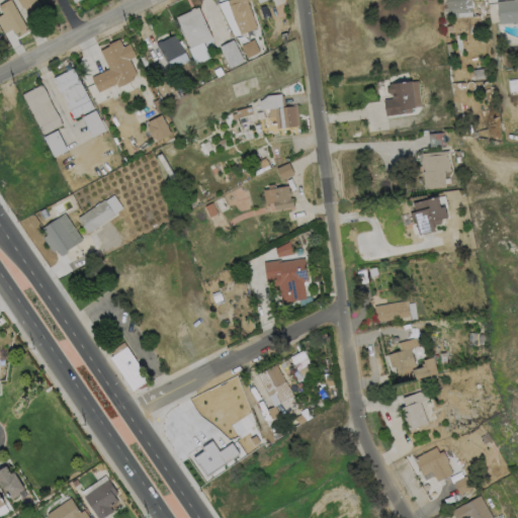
[(24,27),(25,31),(19,34),(18,31),(13,33),(10,29),(3,32),(0,26),(0,14),(2,13),(0,9),(0,3),(6,0),(9,0),(25,27),(24,27)]
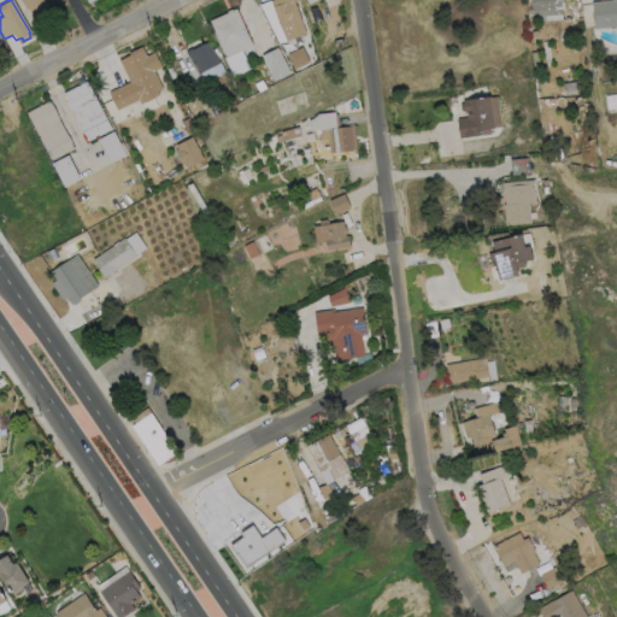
[(43,0),(46,3),(52,11),(35,21),(28,9),(25,9),(21,0),(43,0)]
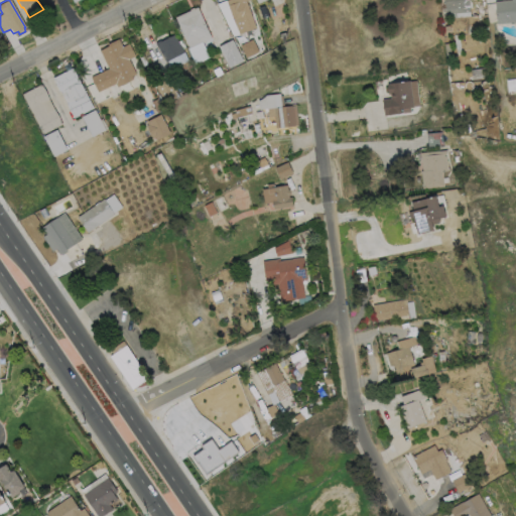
[(248,0),(246,1),(256,27),(238,34),(226,0),(248,0)]
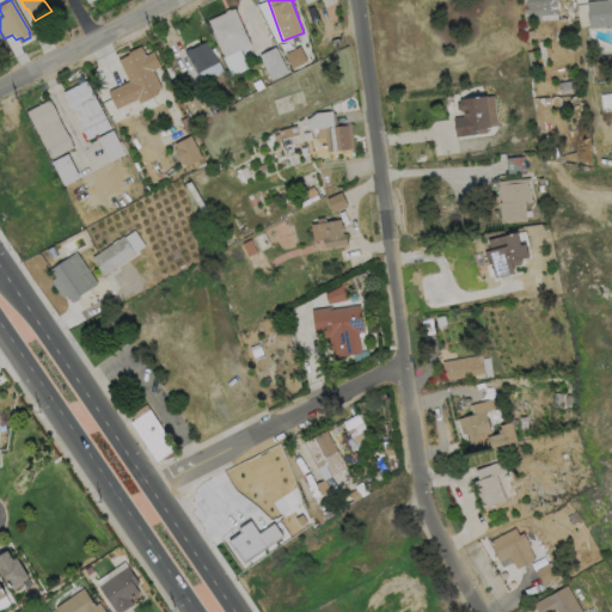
[(555,0),(556,12),(526,14),(526,13),(521,13),(520,0),(555,0)]
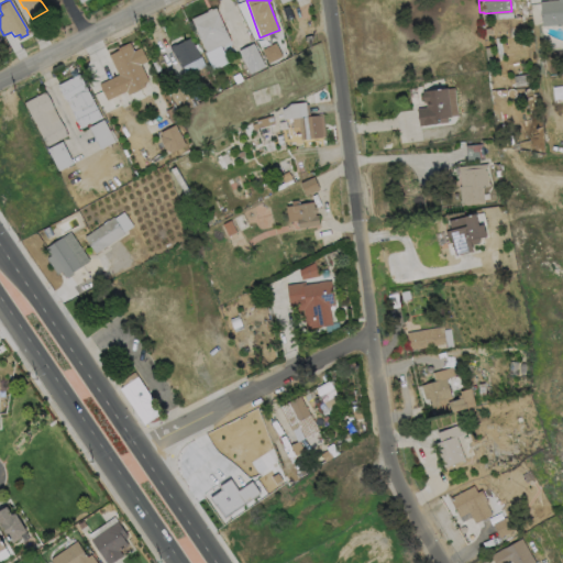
[(562,22),(540,24),(538,1),(548,0),(562,0),(562,22)]
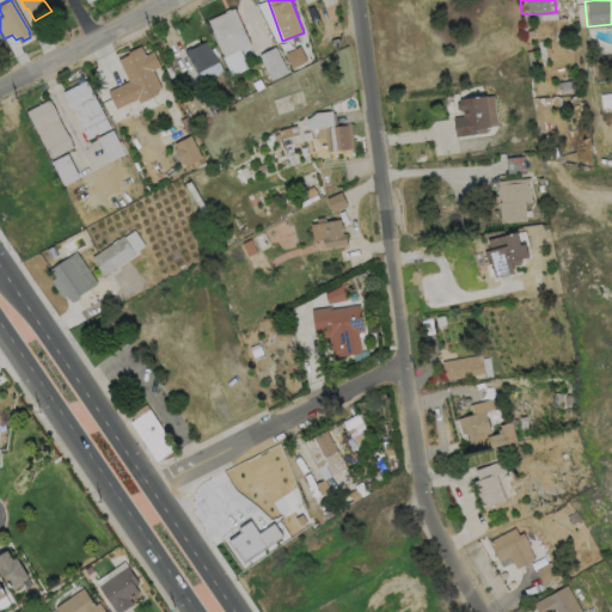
[(248,67),(231,77),(222,57),(222,55),(207,19),(224,12),(224,10),(228,8),(230,10),(233,7),(250,44),(239,49),(248,67)]
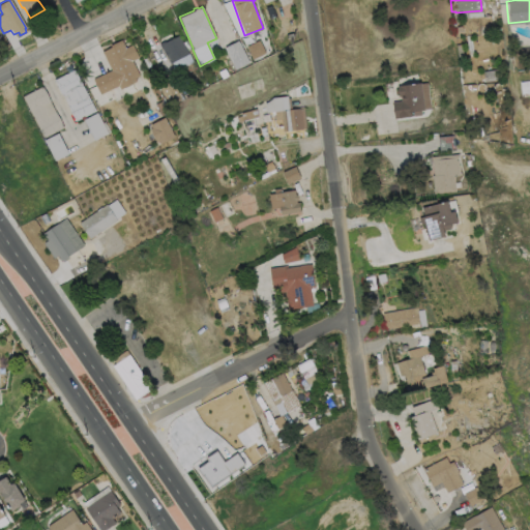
[(179,34),(188,53),(170,62),(160,43),(179,34)]
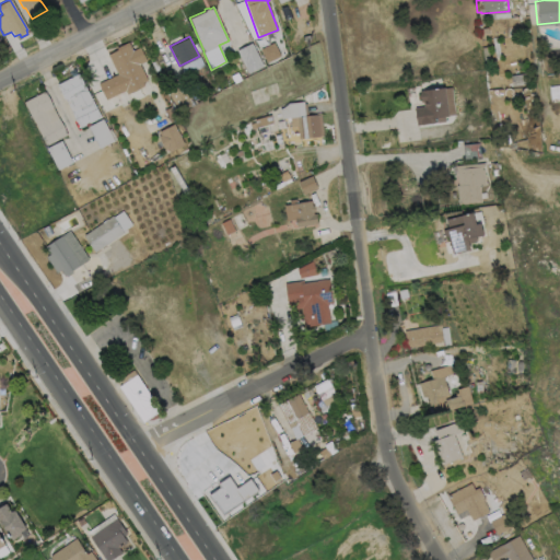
[(143,85),(127,94),(125,90),(105,98),(97,83),(117,73),(107,54),(117,49),(116,47),(128,42),(147,80),(142,82),(143,85)]
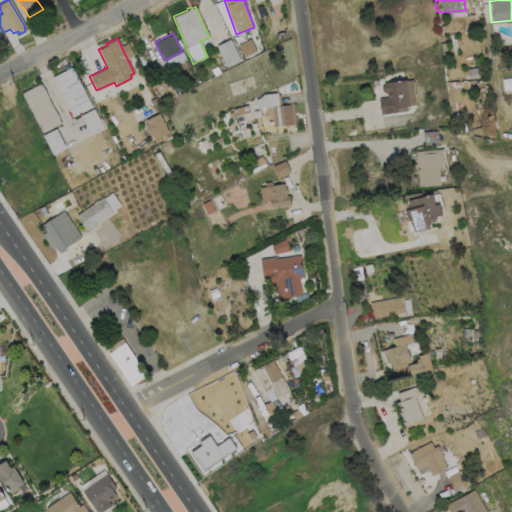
[(256,50),(244,56),(238,44),(250,38),(256,50)]
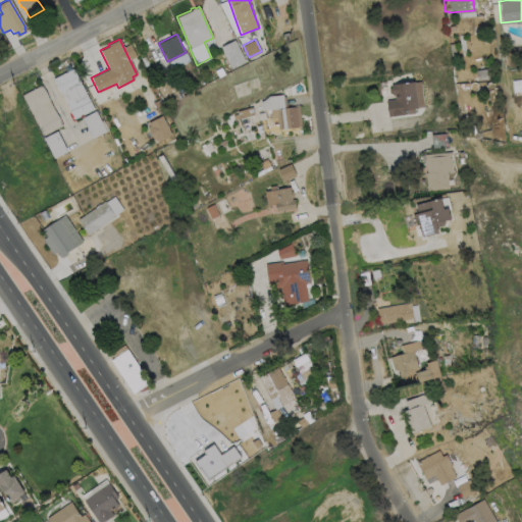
[(245,61),(231,68),(220,46),(233,40),(245,61)]
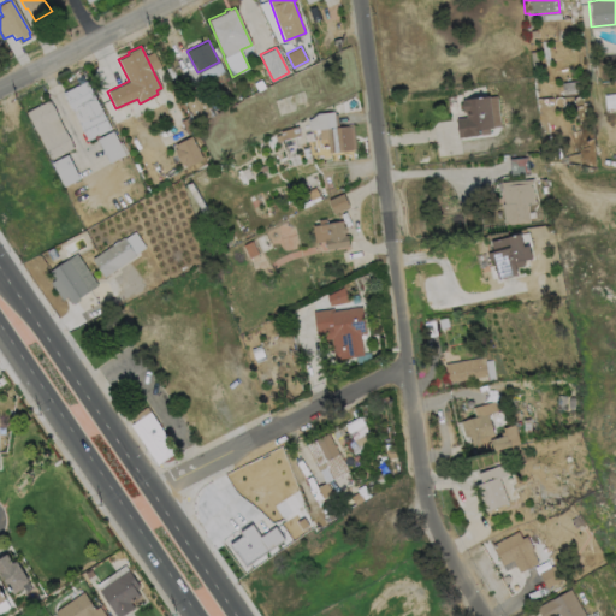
[(582,92),(562,94),(561,83),(581,80),(582,92)]
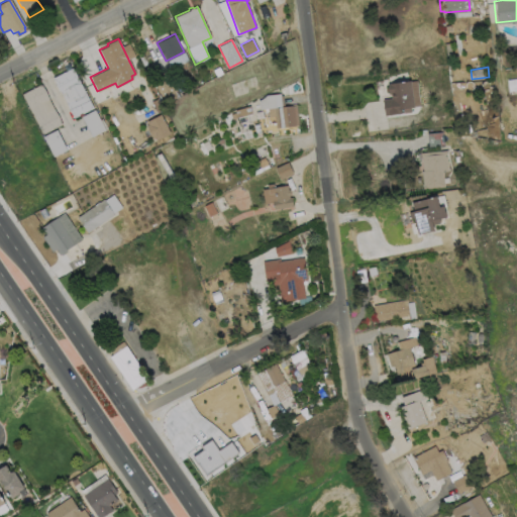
[(93,108),(74,117),(54,78),(73,68),(93,108)]
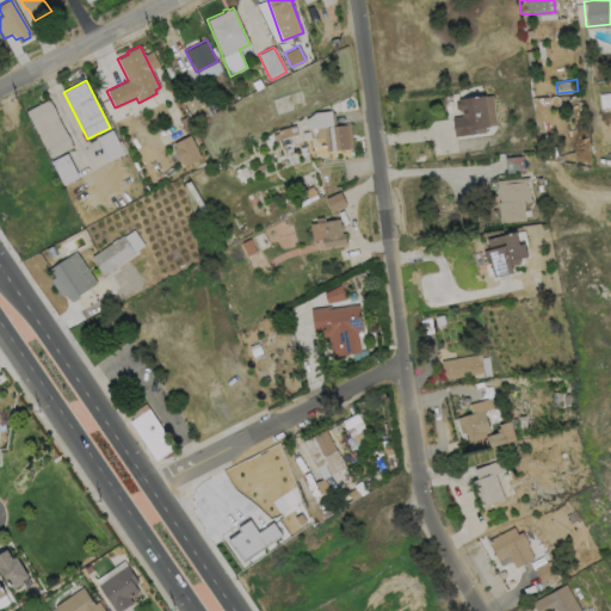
[(199,90),(204,100),(207,99),(210,105),(191,115),(183,99),(199,90)]
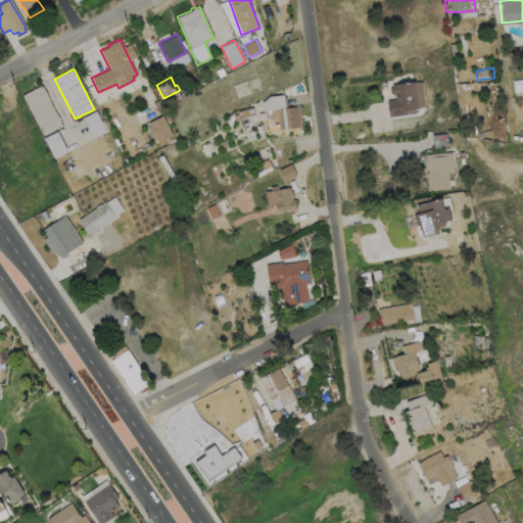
[(522,91),(514,92),(513,80),(522,79),(522,91)]
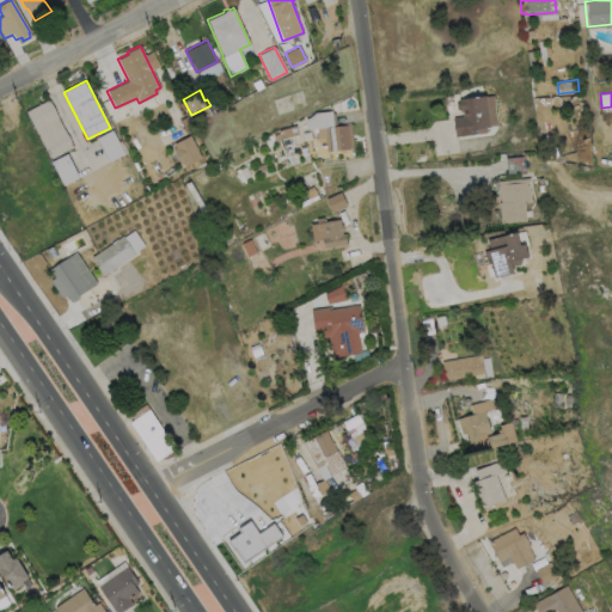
[(485,96),(493,96),(496,124),(489,126),(484,127),(485,132),(477,133),(477,128),(473,129),(473,134),(456,136),(453,117),(463,116),(463,111),(460,111),(460,109),(458,108),(457,103),(459,102),(459,99),(485,96)]
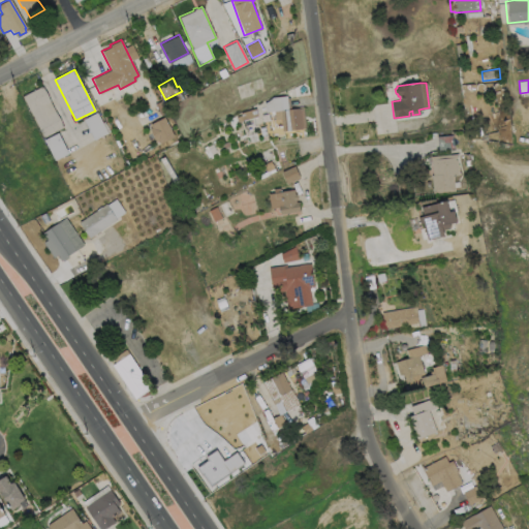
[(63,127),(43,136),(23,96),(41,86),(63,127)]
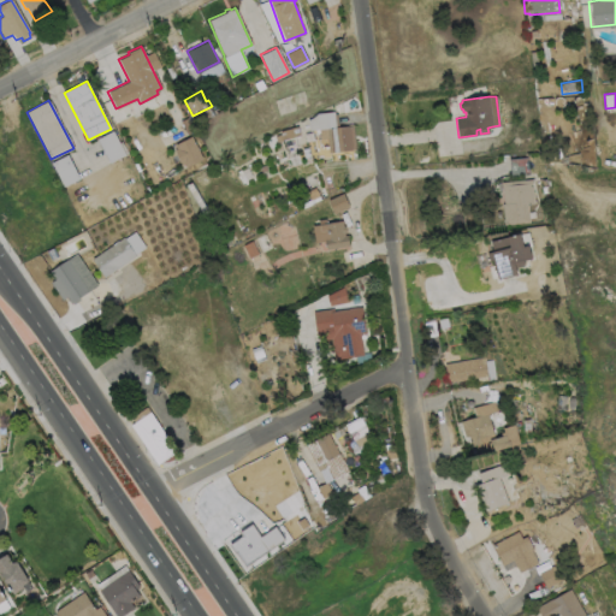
[(193,131),(187,134),(181,120),(187,118),(193,131)]
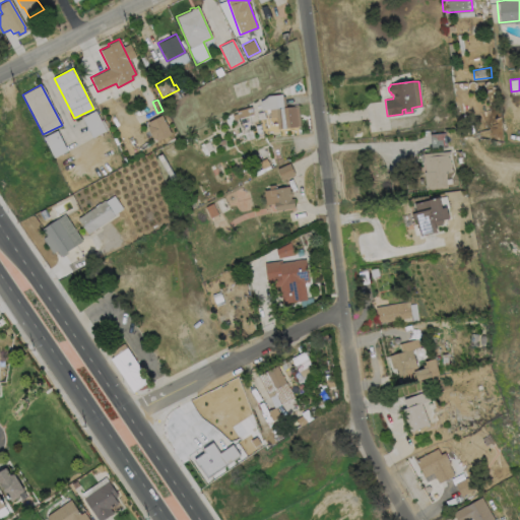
[(253,114),(234,120),(232,114),(237,113),(236,111),(251,106),(253,114)]
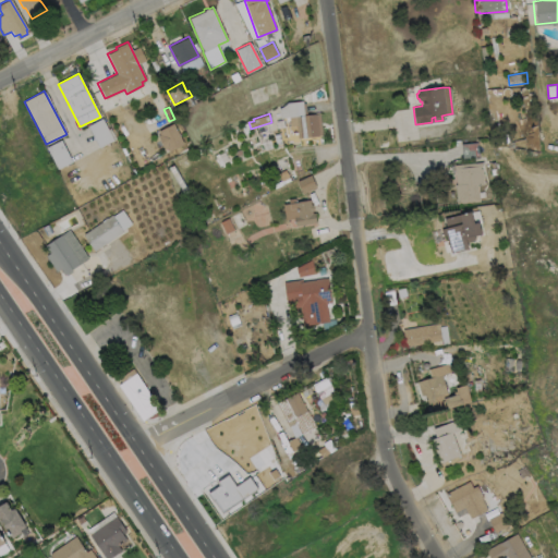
[(300,116),(319,113),(322,135),(302,137),(300,116)]
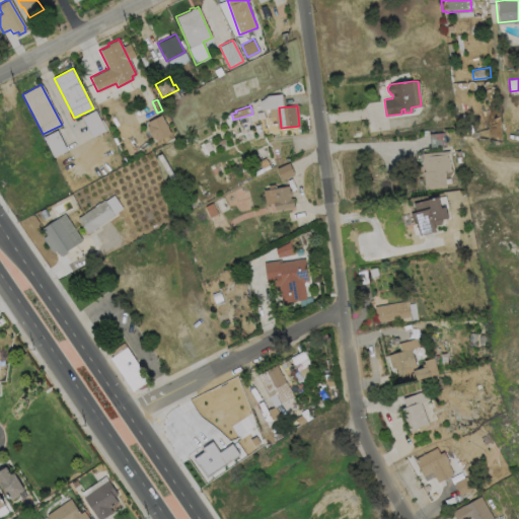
[(105,130),(91,137),(81,117),(94,109),(105,130)]
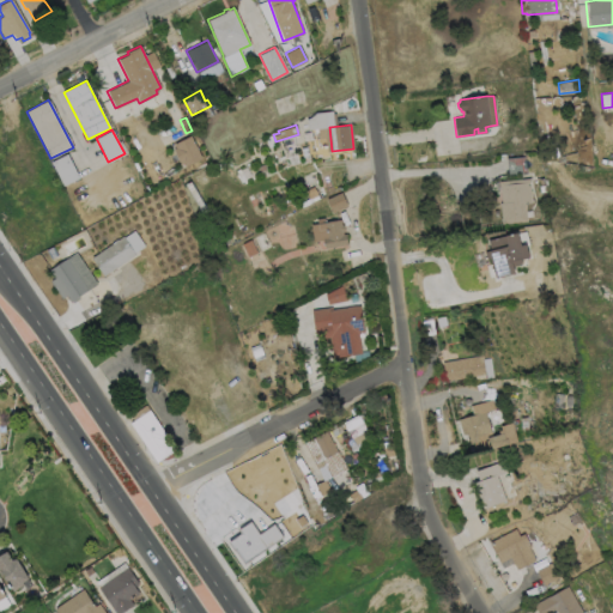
[(201,158),(184,167),(183,163),(181,164),(173,149),(176,147),(174,144),(190,135),(201,158)]
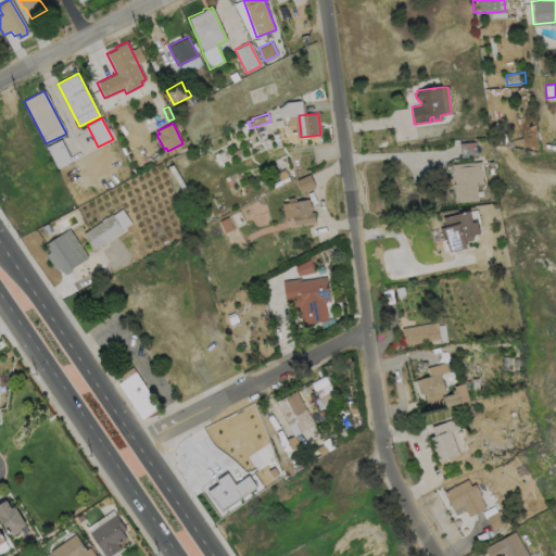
[(72,161),(58,168),(46,147),(61,139),(72,161)]
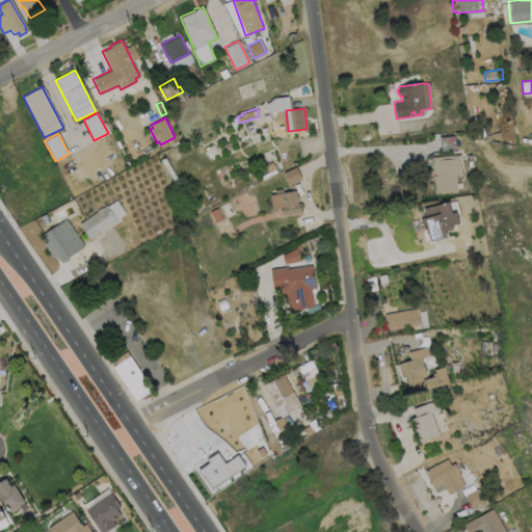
[(456,150),(441,152),(440,137),(454,135),(456,150)]
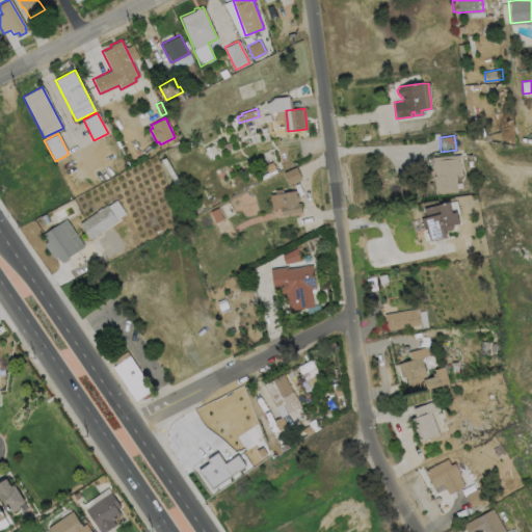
[(456,191),(435,193),(433,176),(435,176),(433,157),(459,154),(460,175),(455,176),(456,191)]
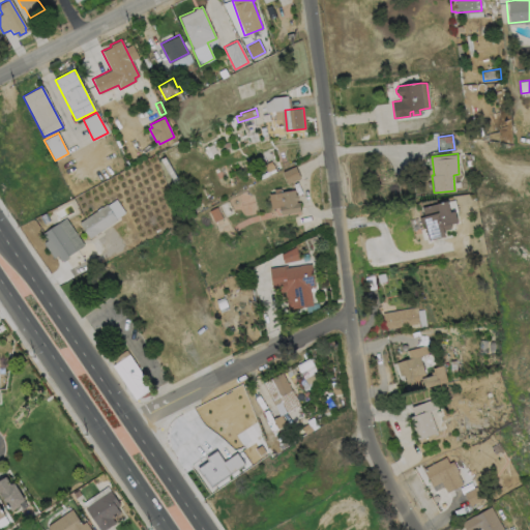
[(274,169),(267,172),(263,164),(271,160),(274,169)]
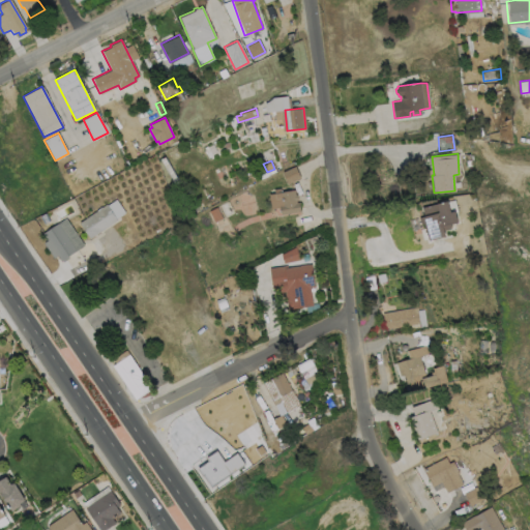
[(300,177),(288,183),(283,172),(294,166),(300,177)]
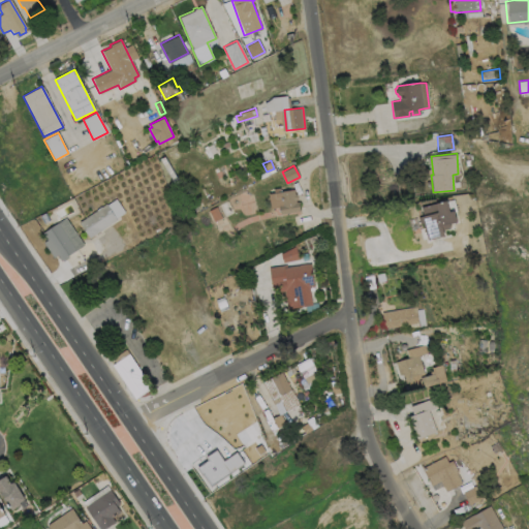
[(279,187),(280,191),(293,189),(294,193),(296,193),(297,199),(296,199),(296,201),(298,201),(300,211),(280,214),(279,207),(271,209),(269,193),(274,192),(273,189),(279,187)]
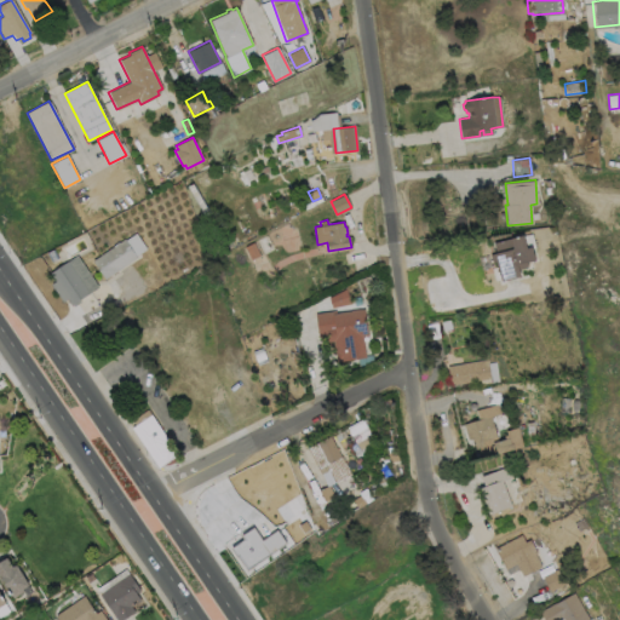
[(137,257),(105,279),(93,259),(124,239),(125,240),(136,233),(145,248),(136,256),(137,257)]
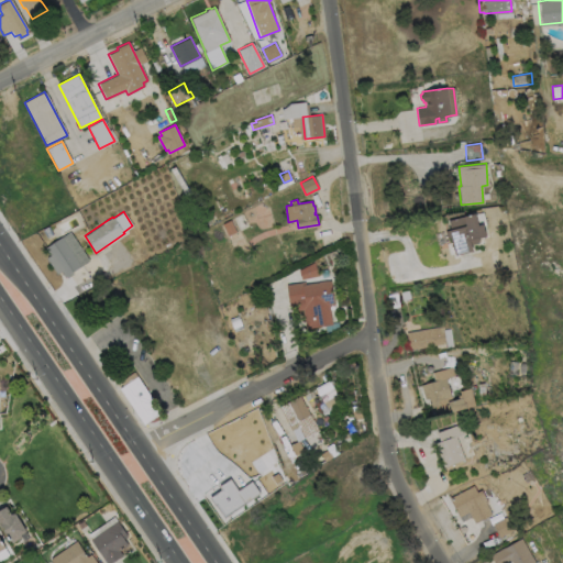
[(475,212),(478,224),(483,223),(486,235),(477,238),(478,242),(471,244),(472,250),(455,254),(450,236),(446,236),(445,231),(451,229),(448,219),(475,212)]
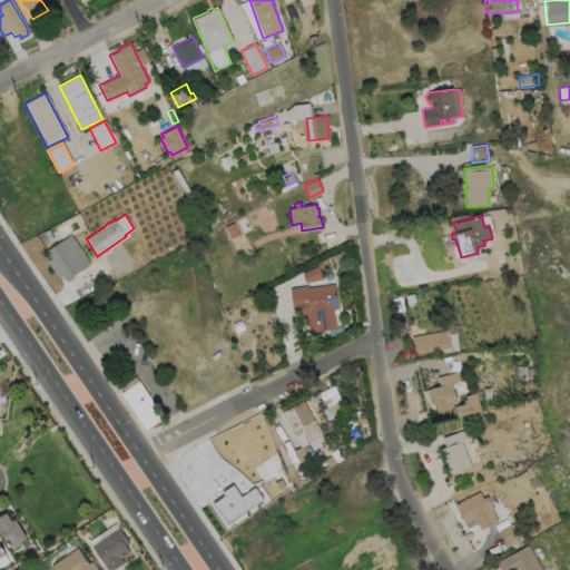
[(239,235),(231,238),(225,226),(233,223),(239,235)]
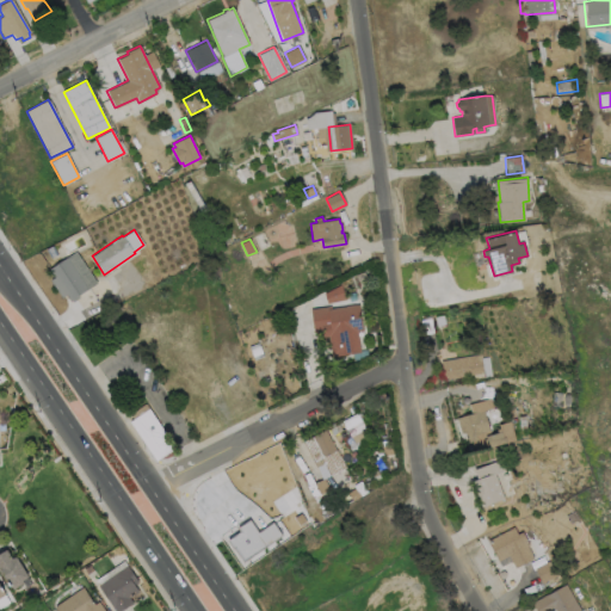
[(57,254),(50,258),(45,250),(53,246),(57,254)]
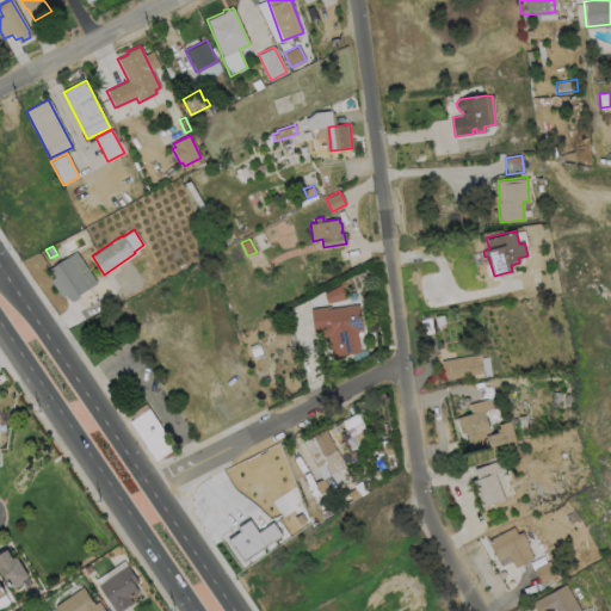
[(75,251),(97,282),(79,295),(79,297),(73,301),(72,300),(71,300),(66,294),(61,297),(49,281),(54,277),(53,276),(51,277),(49,272),(50,271),(49,270),(75,251)]
